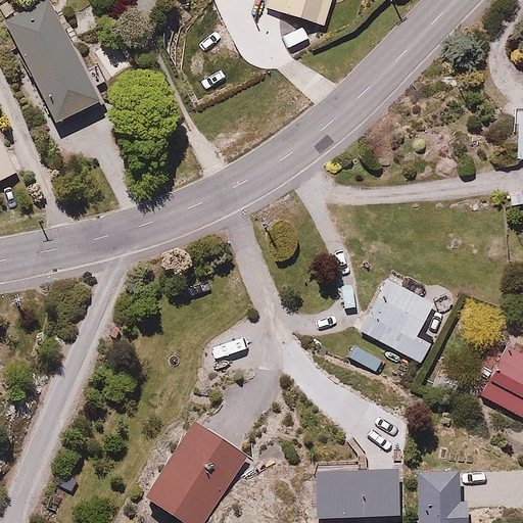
[(58,0),(49,0),(8,17),(54,125),(103,104),(58,0)]
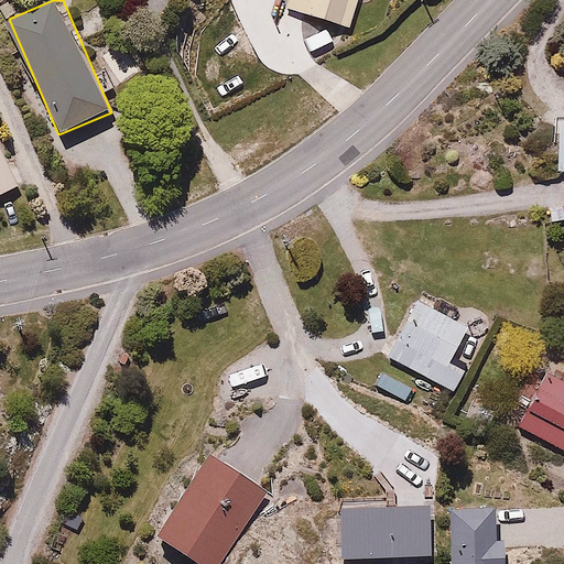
[(292,0),(290,10),(354,26),(360,0),(292,0)]
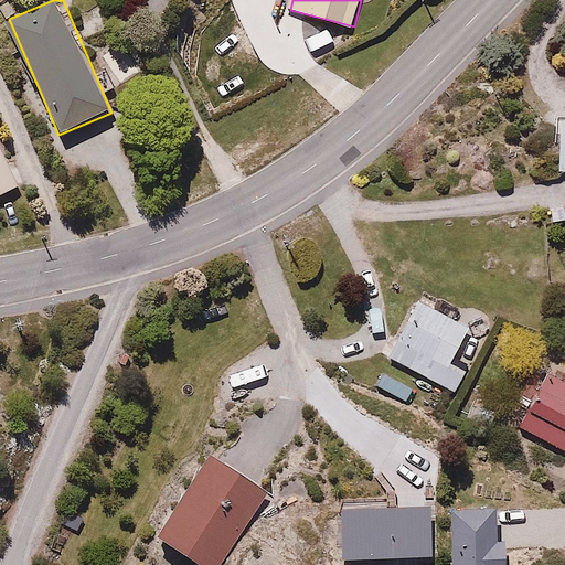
[(564,124),(556,124),(555,174),(564,174),(564,124)]
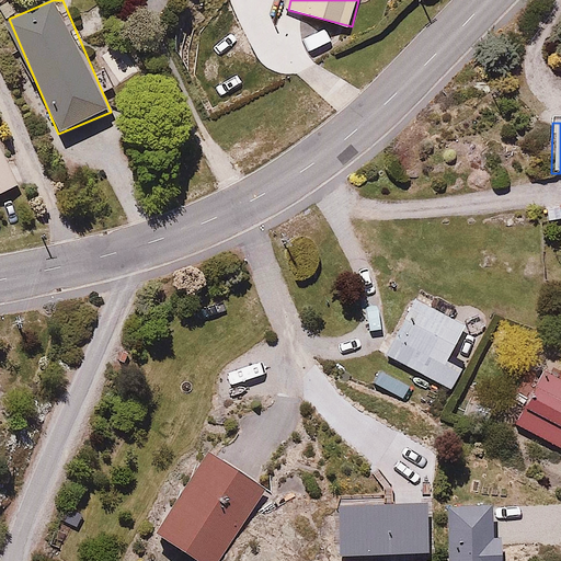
[(0,192),(24,180),(0,134),(0,192)]
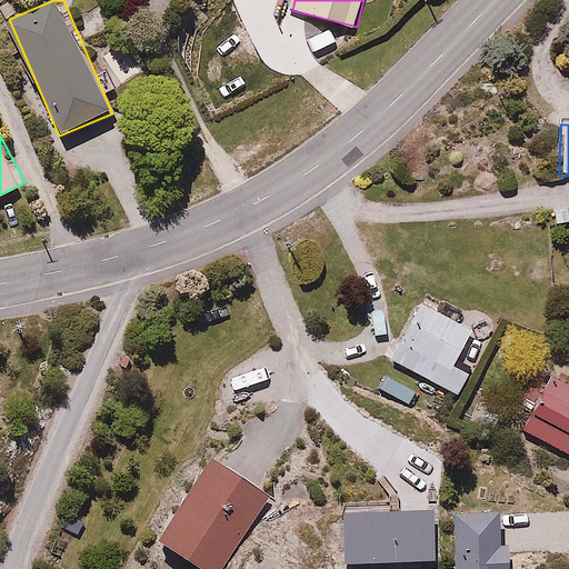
[(455,366),(472,329),(416,302),(389,359),(461,392),(471,373),(455,366)]
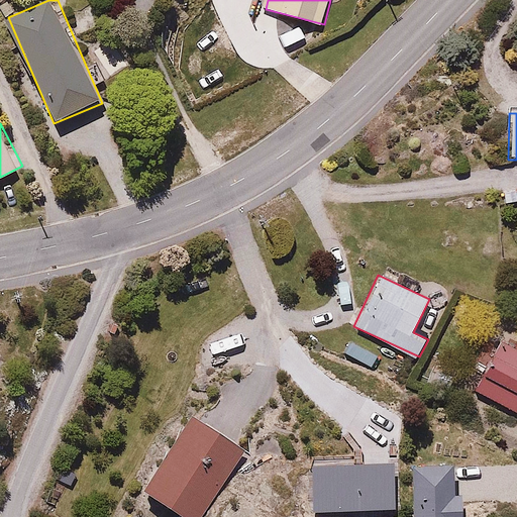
[(516,346),(502,340),(477,395),(516,413),(516,346)]
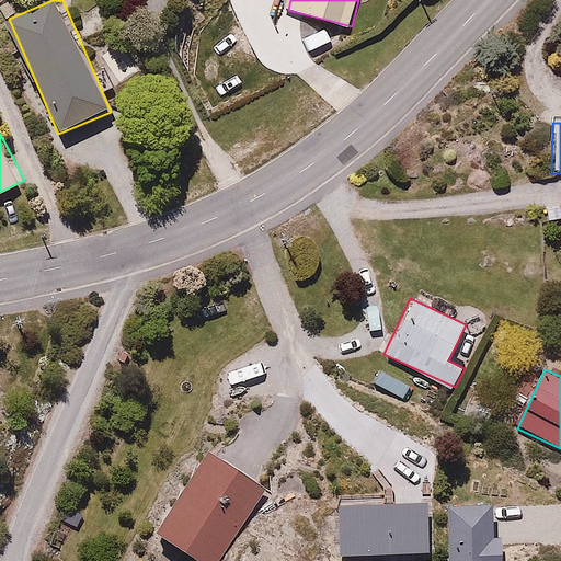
[(224,560),(268,483),(207,448),(157,537),(197,560),(224,560)]
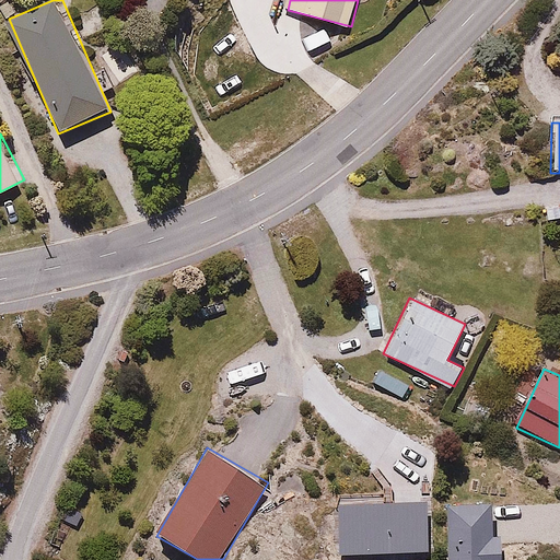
[(500,559),(498,535),(491,535),(489,499),(443,503),(446,559),(500,559)]
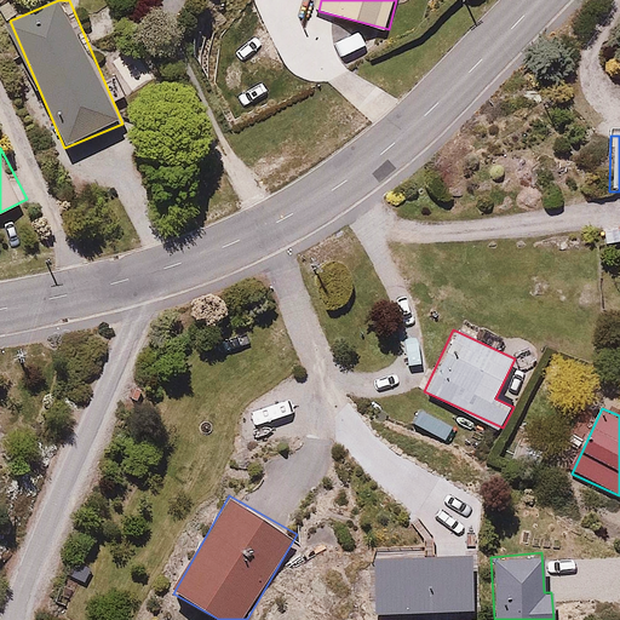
[(474,557),(374,561),(377,615),(475,612),(474,557)]
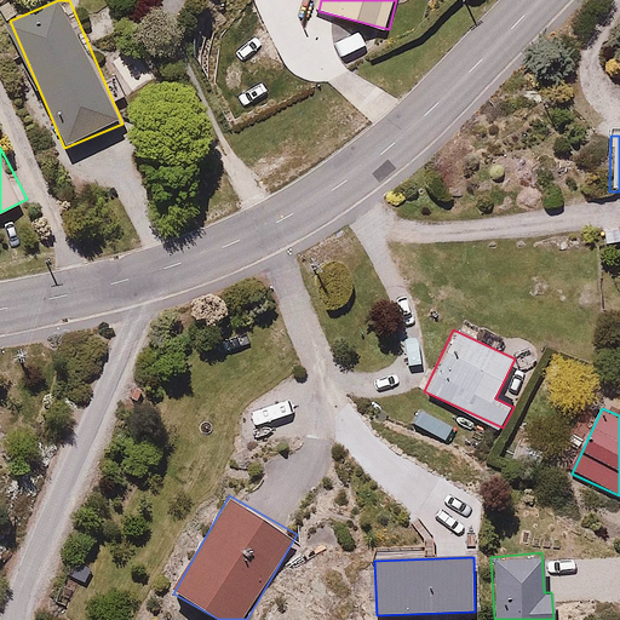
All buildings are outlined.
